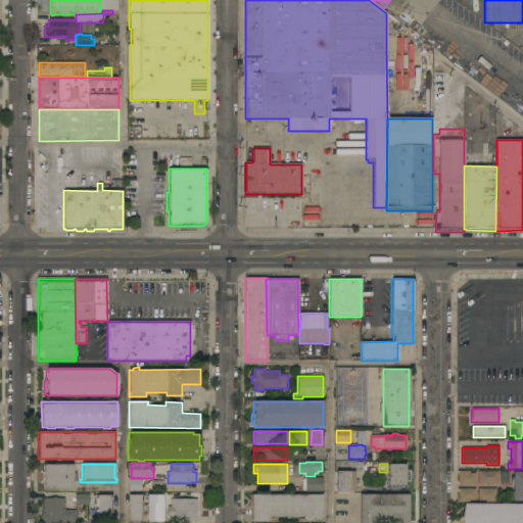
[(388,464),(406,464),(406,470),(409,470),(409,481),(406,481),(406,486),(387,486),(388,464)]
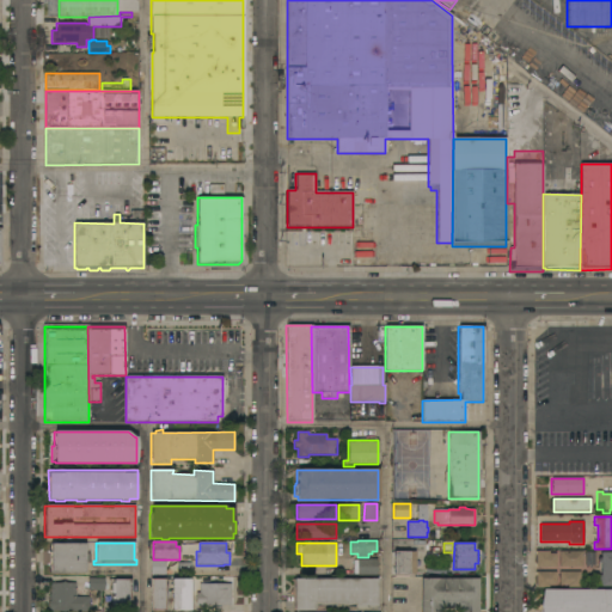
[(50,574),(50,544),(85,544),(85,555),(90,555),(89,563),(86,563),(86,574),(50,574)]
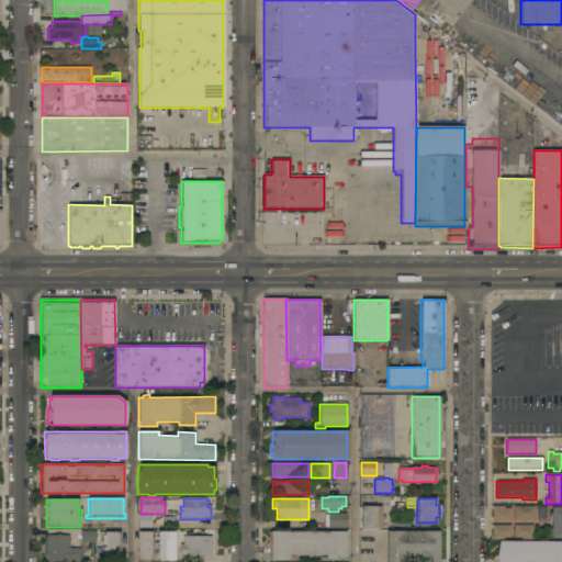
[(492,506),(504,506),(504,508),(510,508),(510,521),(492,521),(492,506)]
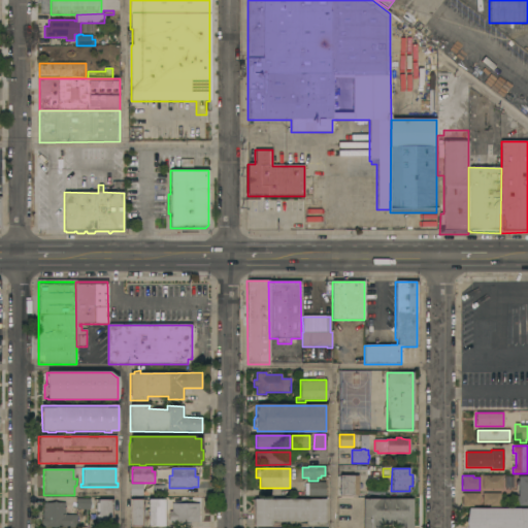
[(489,475),(489,477),(491,477),(491,475),(502,475),(502,489),(483,489),(483,475),(489,475)]
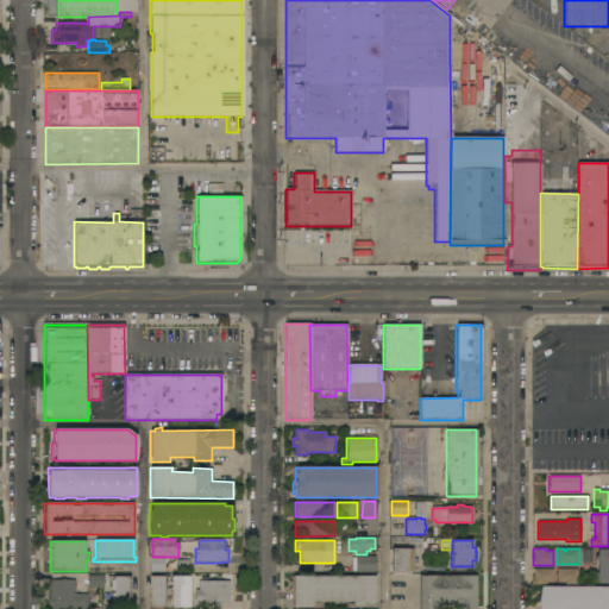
[(391,550),(414,550),(414,571),(405,571),(405,573),(399,573),(399,571),(391,571),(391,550)]
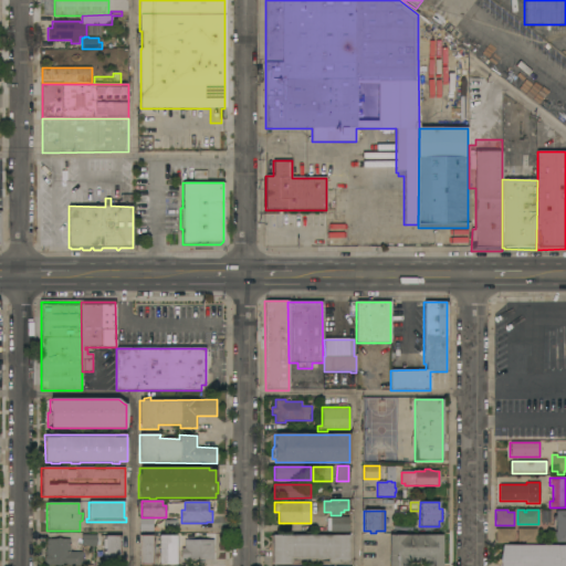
[(565,543),(555,543),(555,541),(554,541),(554,537),(553,537),(553,532),(555,532),(555,521),(553,521),(553,516),(555,516),(555,511),(565,511),(565,543)]
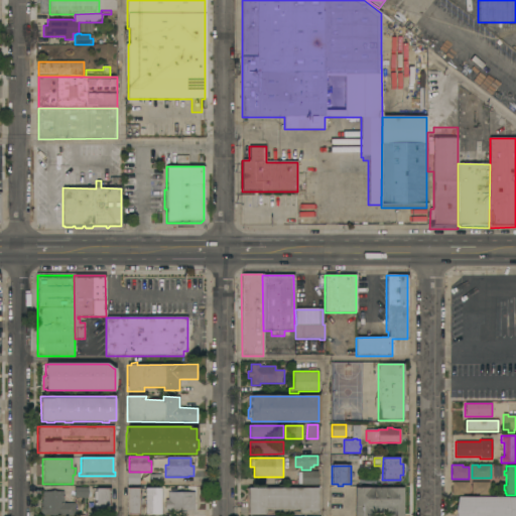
[(318,472),(318,486),(298,485),(298,474),(301,474),(301,472),(318,472)]
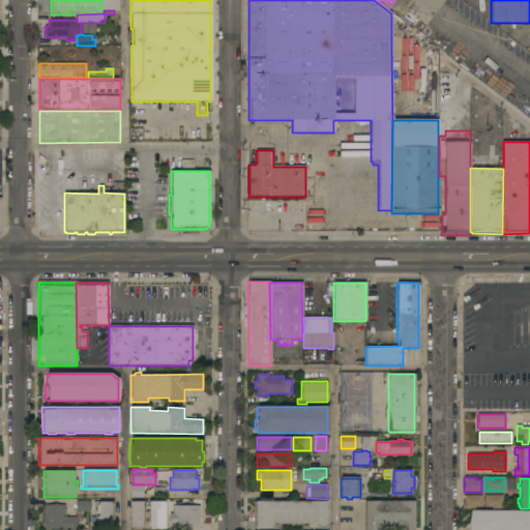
[(130,498),(130,486),(144,486),(143,498),(130,498)]
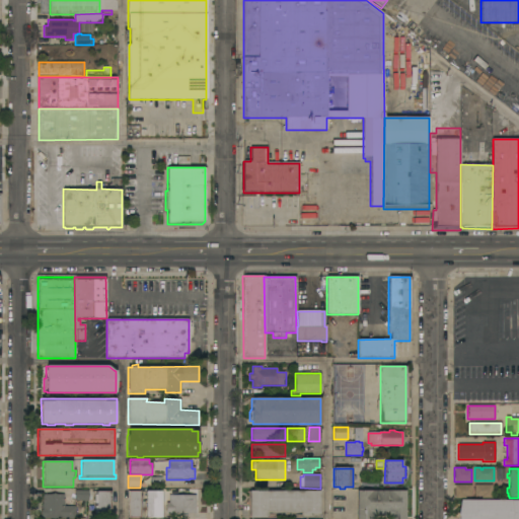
[(471,485),(471,497),(465,497),(465,499),(461,499),(461,497),(458,497),(458,499),(454,499),(454,486),(471,485)]
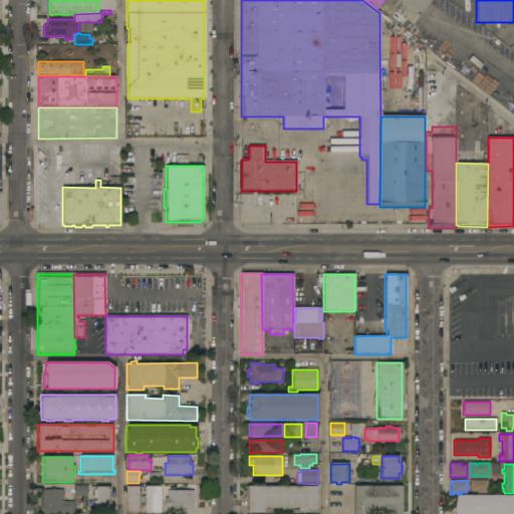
[(488,481),(488,494),(477,494),(477,492),(470,492),(470,481),(488,481)]
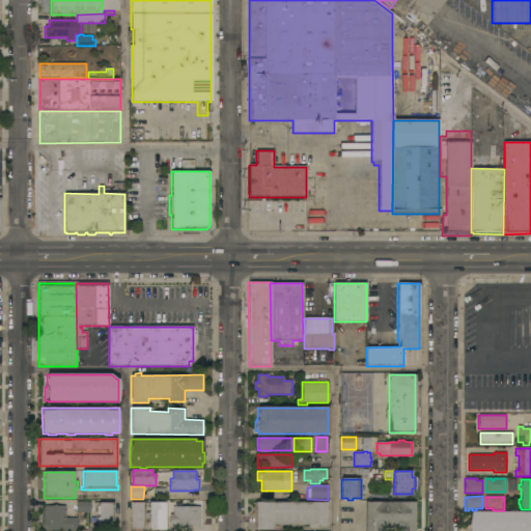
[(66,500),(66,507),(66,513),(75,513),(75,518),(78,518),(78,530),(44,530),(44,508),(44,506),(49,506),(49,500),(66,500)]
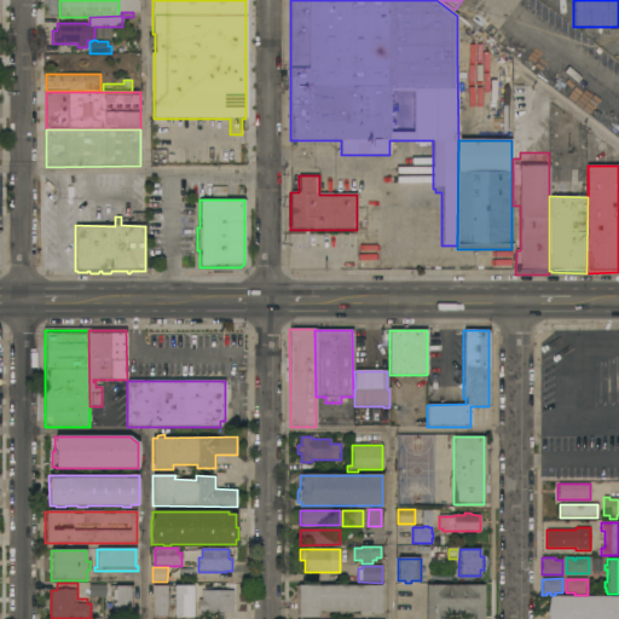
[(90,597),(90,585),(106,585),(106,597),(90,597)]
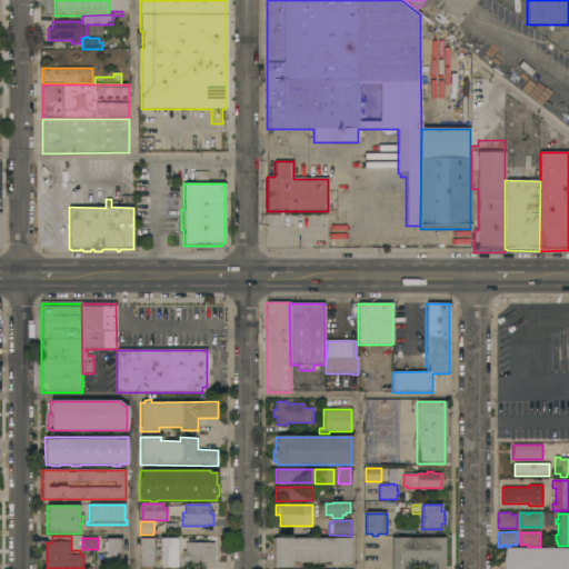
[(141,538),(155,538),(155,543),(156,543),(156,550),(160,550),(160,538),(178,538),(178,568),(175,568),(160,568),(160,559),(156,559),(156,562),(155,562),(155,568),(151,568),(151,567),(140,567),(141,538)]
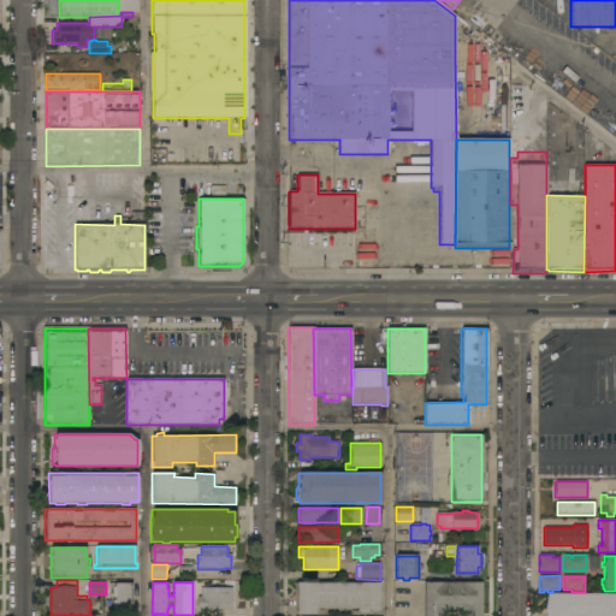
[(380,582),(380,610),(379,610),(379,615),(357,615),(357,609),(319,609),(319,614),(317,614),(317,615),(296,615),(296,582),(380,582)]
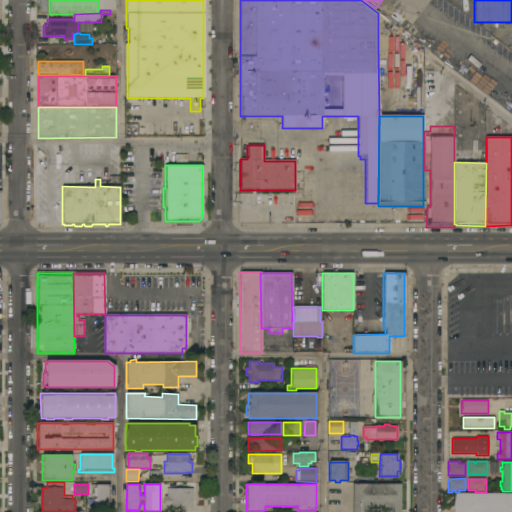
[(352,511),(352,484),(400,484),(400,511),(352,511)]
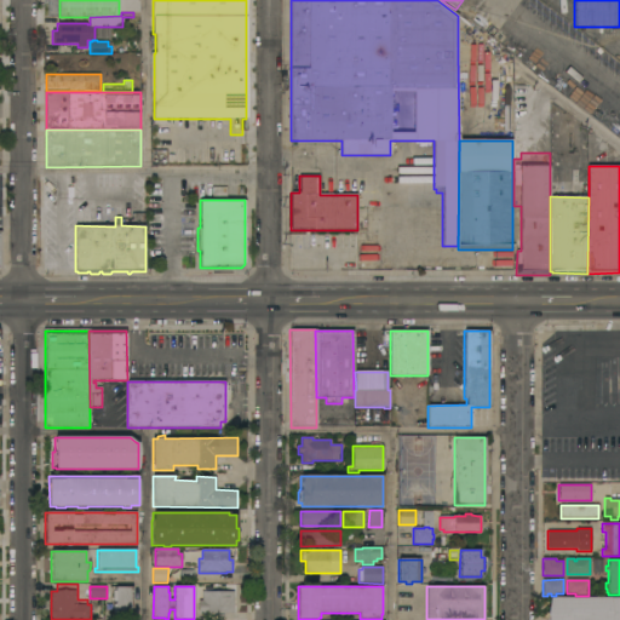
[(132,619),(115,619),(115,614),(114,614),(114,604),(115,604),(115,602),(113,602),(113,591),(110,591),(110,587),(132,587),(132,619)]
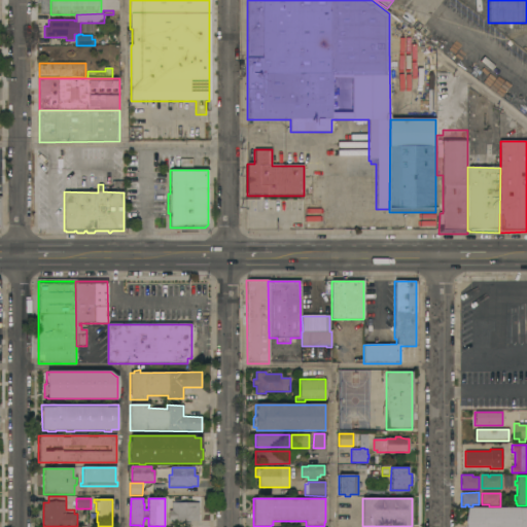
[(169,522),(169,511),(172,511),(172,503),(199,503),(199,522),(169,522)]
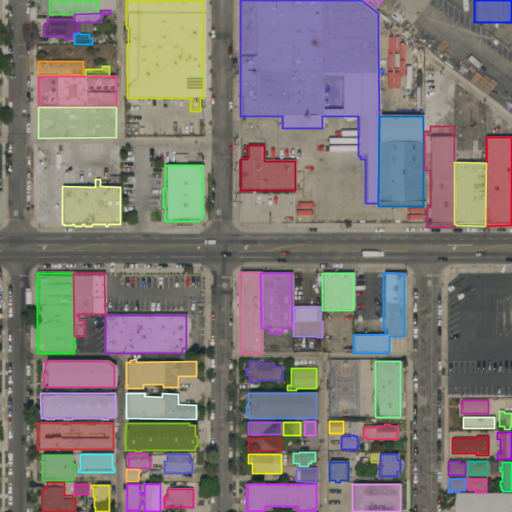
[(511,493),(511,511),(452,511),(452,507),(454,493),(511,493)]
